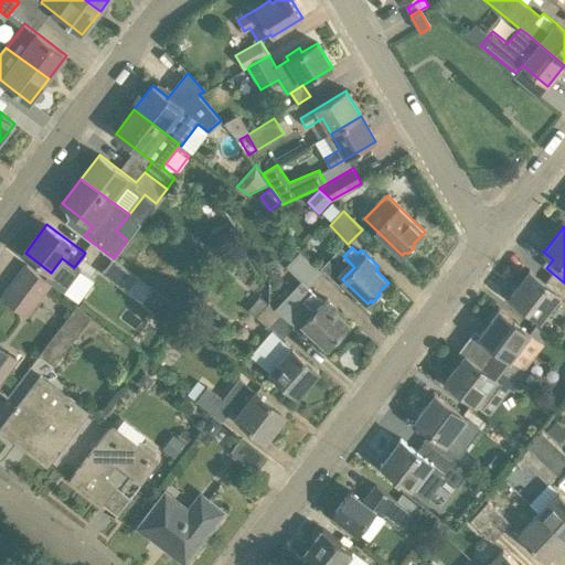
[(285,266),(308,288),(322,273),(299,251),(285,266)]
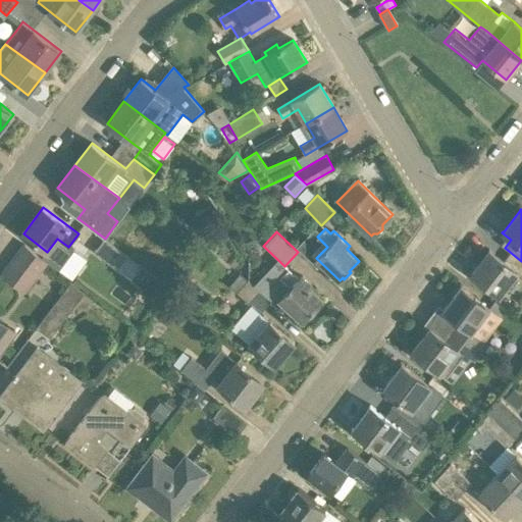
[(142,267),(127,256),(104,239),(94,252),(117,269),(132,280),(142,267)]
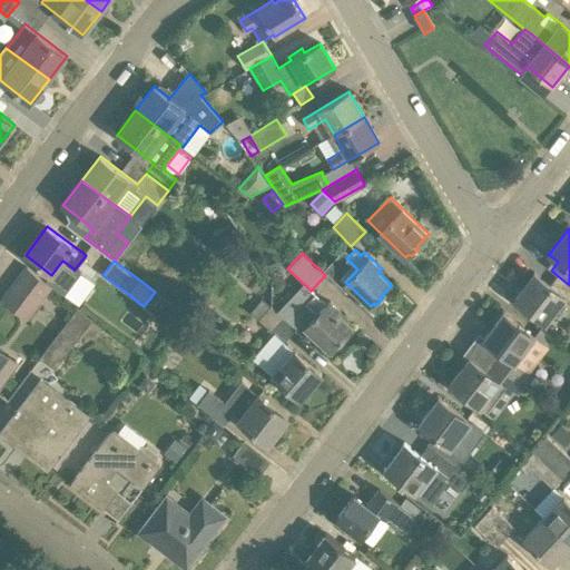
[(27,267),(1,300),(28,320),(53,287),(27,267)]
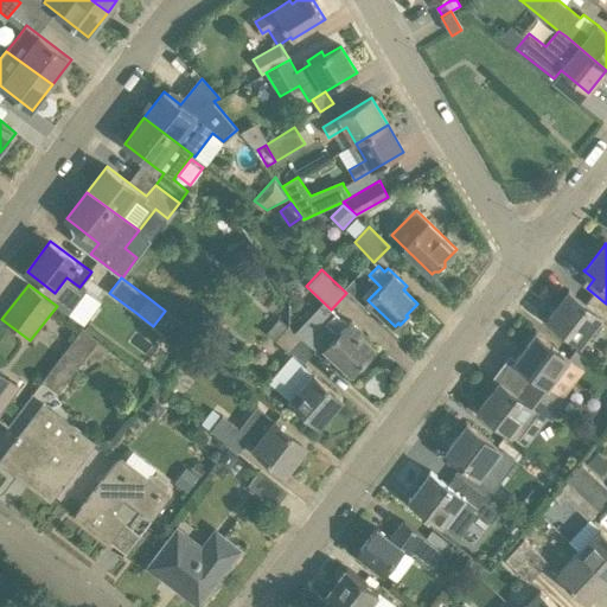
[(606,320),(606,304),(593,293),(586,304),(568,291),(568,292),(549,318),(548,317),(548,318),(582,344),(602,317),(606,320)]
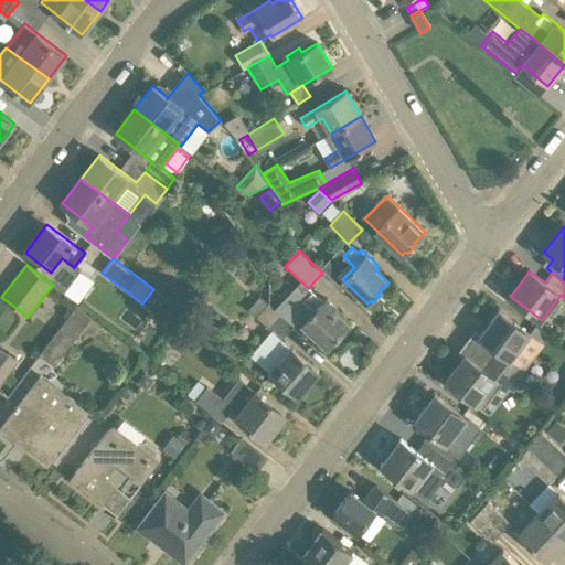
[(323,301),(312,290),(302,300),(291,290),(275,308),(294,326),(299,329),(305,323),(328,348),(332,343),(333,345),(340,339),(338,337),(349,326),(336,313),(339,310),(327,298),(323,301)]
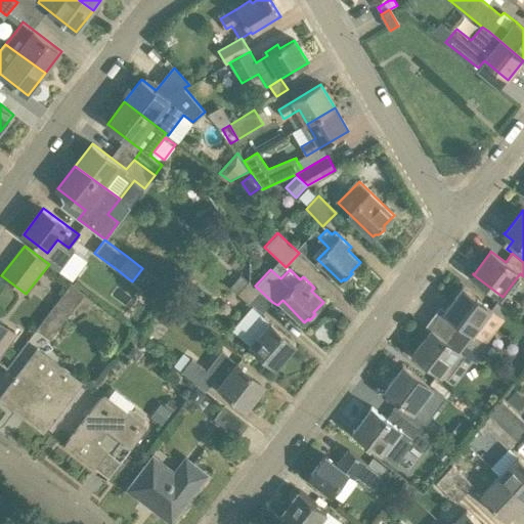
[(185,275),(178,285),(190,296),(199,287),(185,275)]
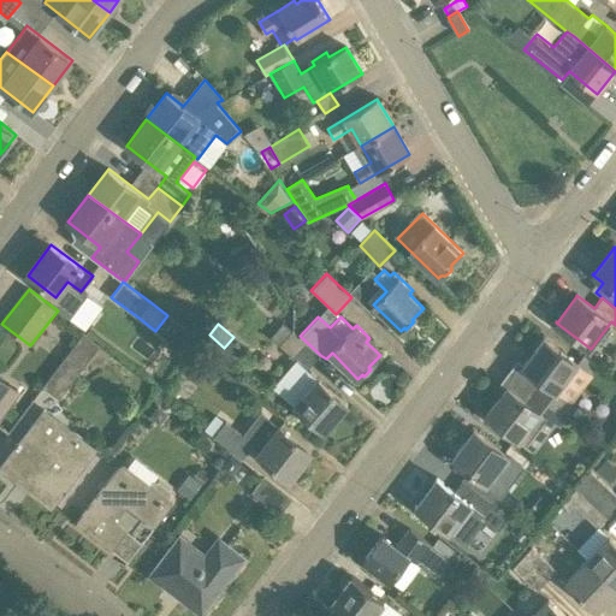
[(308,369),(320,355),(300,336),(292,330),(279,345),(308,369)]
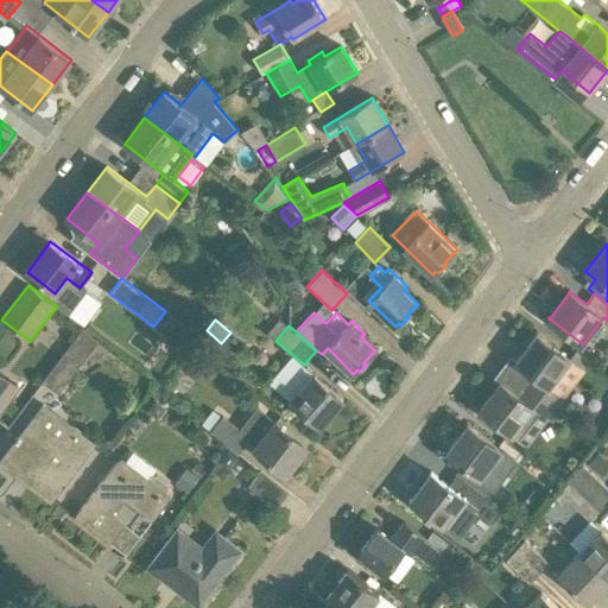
[(185,327),(177,337),(188,344),(196,334),(185,327)]
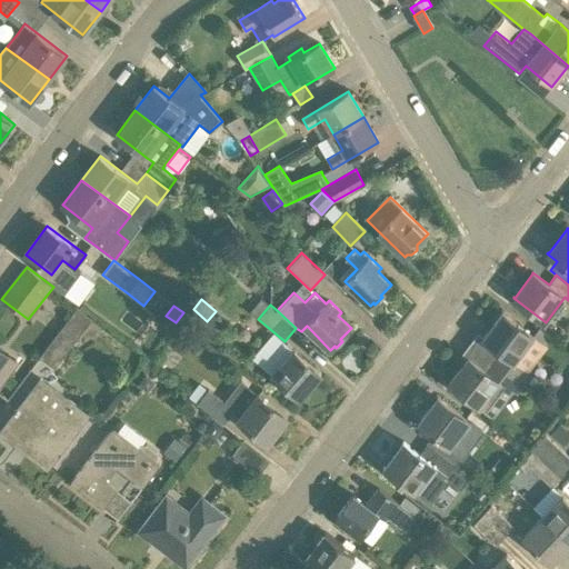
[(91,318),(78,308),(41,357),(55,366),(91,318)]
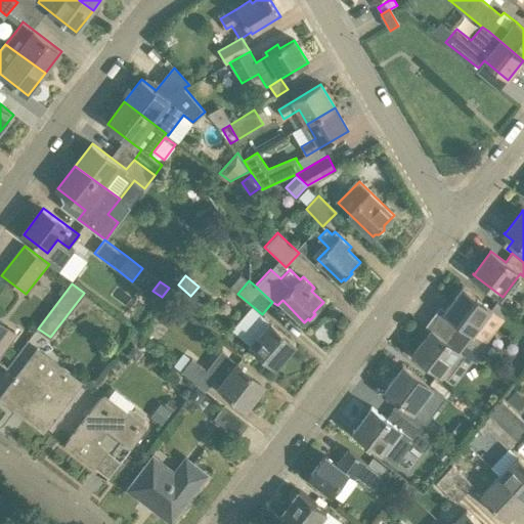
[(486,343),(477,335),(493,310),(492,309),(463,288),(462,289),(463,289),(446,310),(445,310),(444,311),(459,322),(452,332),(479,351),(486,343)]
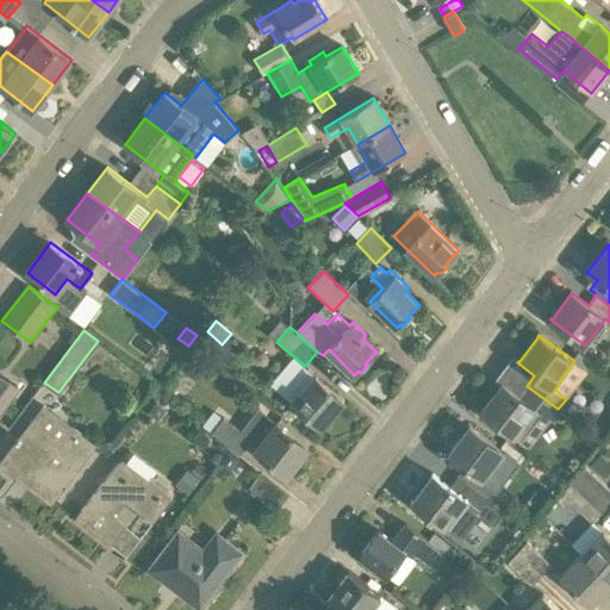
[(578,353),(573,360),(574,361),(586,369),(591,362),(578,353)]
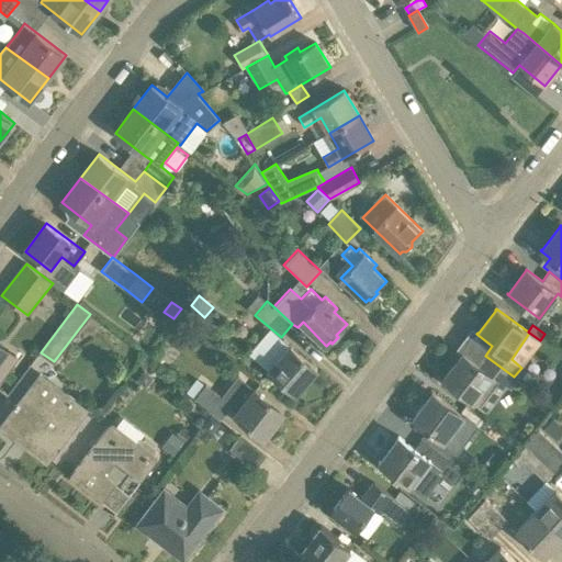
[(317,369),(291,346),(269,371),(295,394),(317,369)]
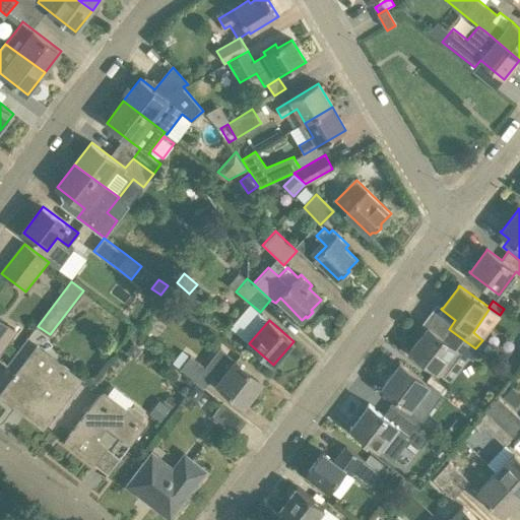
[(428,328),(411,349),(410,348),(409,349),(439,372),(457,348),(469,358),(475,348),(449,329),(442,337),(428,326),(427,327),(428,328)]
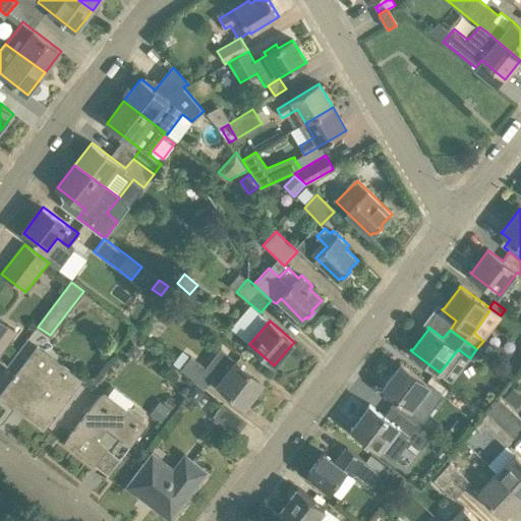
[(217,346),(220,349),(223,351),(228,345),(222,341),(217,346)]
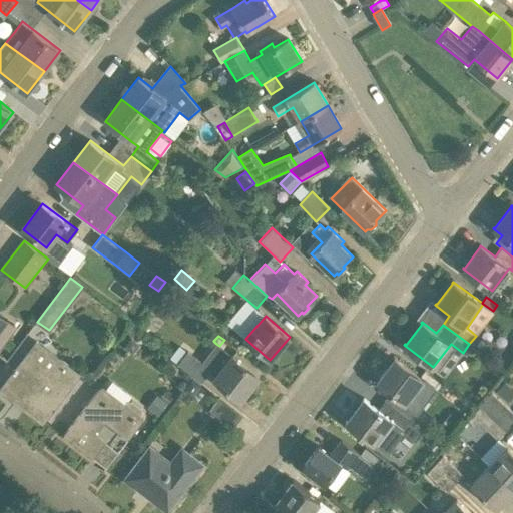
[(43,423),(80,374),(36,341),(5,384),(31,404),(26,410),(43,423)]
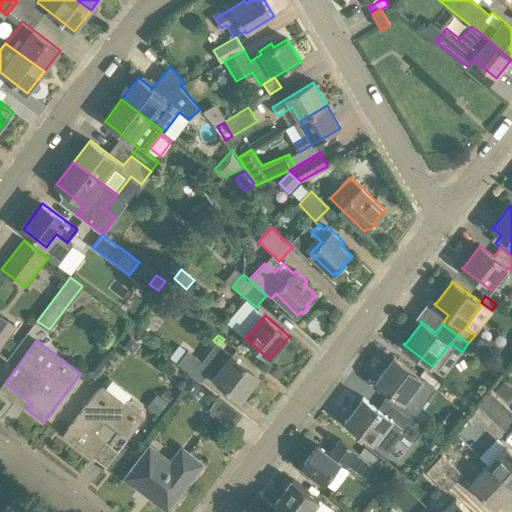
[(259,375),(224,349),(216,359),(209,353),(202,361),(188,350),(178,363),(202,381),(209,372),(216,377),(215,378),(241,398),(259,375)]
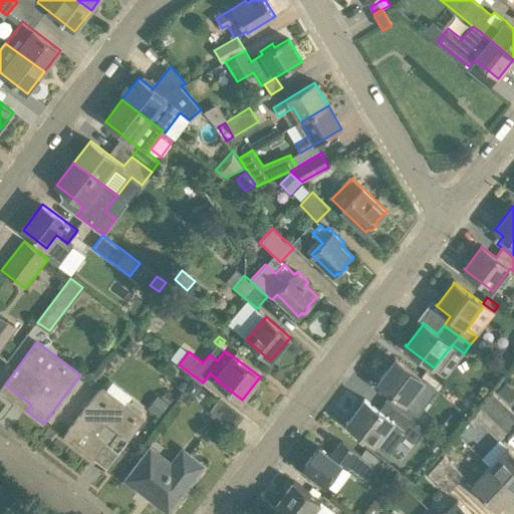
[(425,431),(411,420),(417,412),(406,404),(424,380),(396,358),(395,359),(396,360),(378,381),(378,380),(377,381),(392,393),(386,402),(411,421),(425,432),(425,431)]
